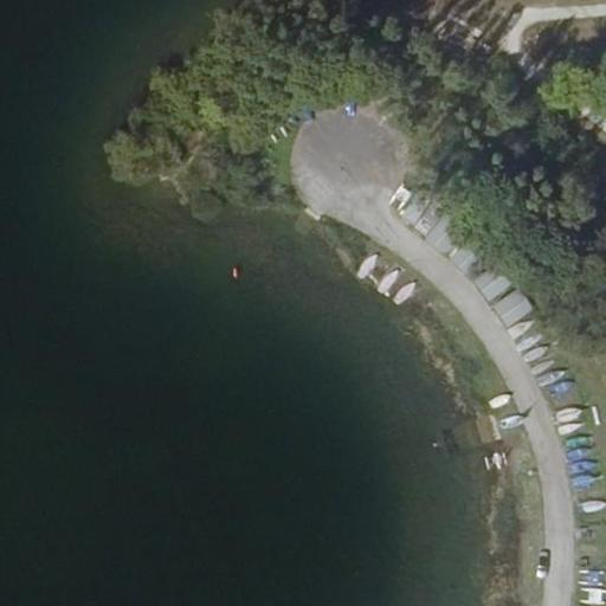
[(421,191),(401,214),(446,252),(466,227),(421,191)]
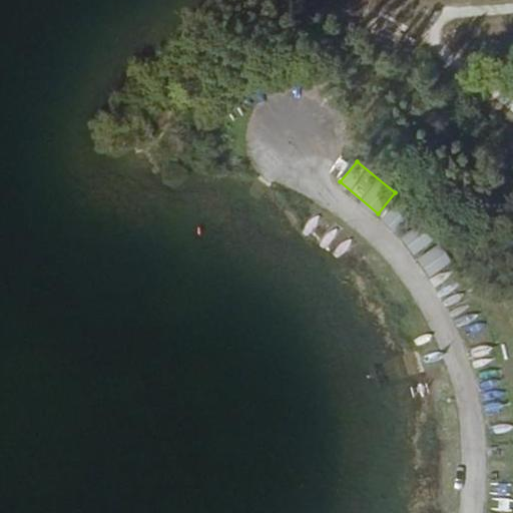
[(383,223),(400,230),(407,213),(390,206),(383,223)]
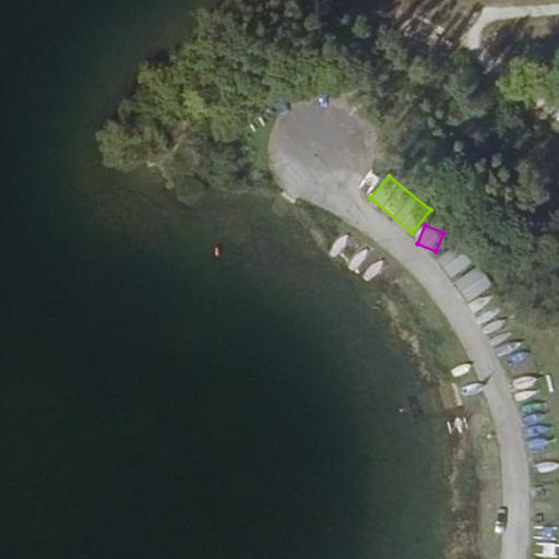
[(438,257),(451,277),(475,262),(461,241),(438,257)]
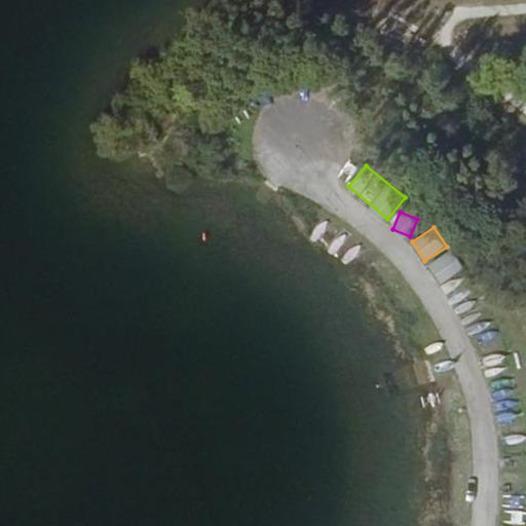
[(428,265),(443,284),(464,267),(450,249),(428,265)]
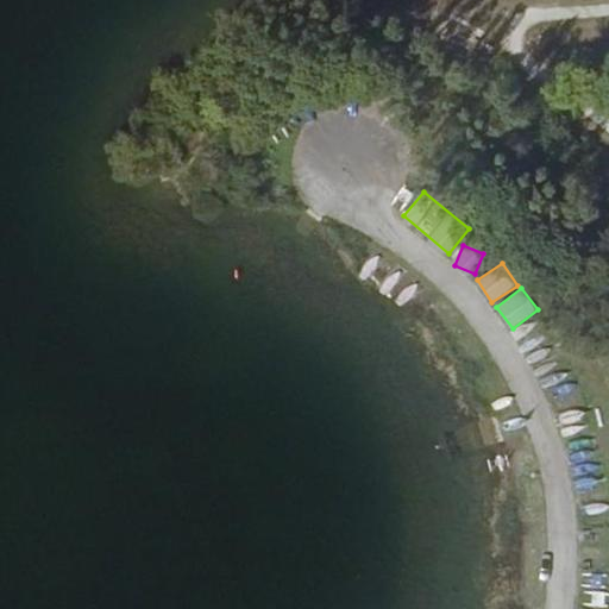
[(485,444),(501,439),(493,416),(478,422),(485,444)]
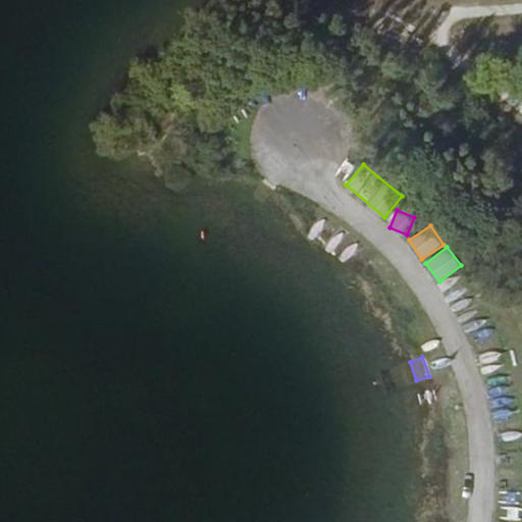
All buildings are outlined.
